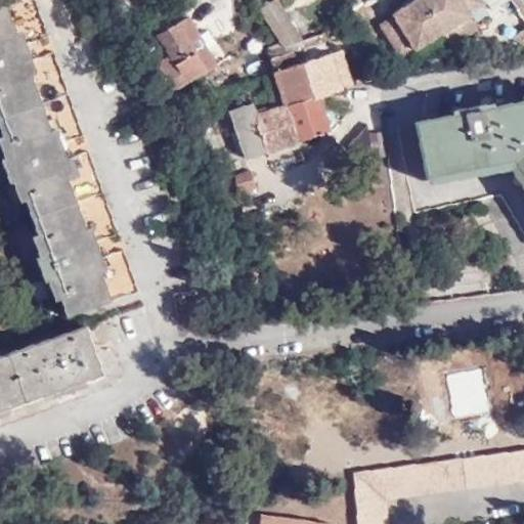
[(20,0),(0,7),(0,133),(8,158),(17,182),(43,256),(52,280),(64,318),(137,292),(122,251),(95,259),(93,251),(90,245),(117,234),(87,151),(60,162),(57,154),(55,145),(82,136),(52,53),(27,63),(24,55),(20,47),(46,39),(33,0),(20,0)]
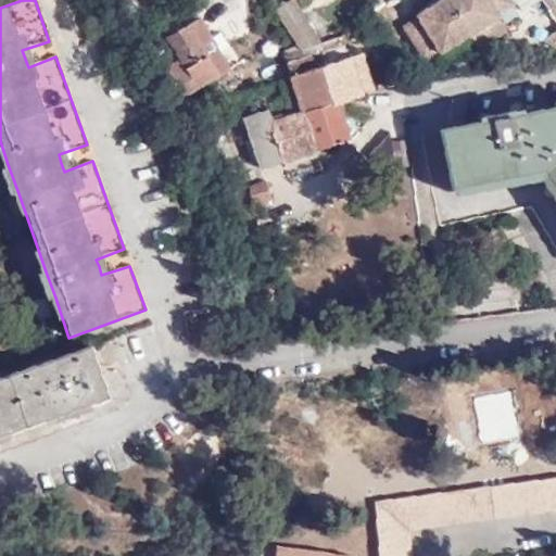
[(289,0),(274,10),(302,53),(321,46),(292,0),(289,0)]
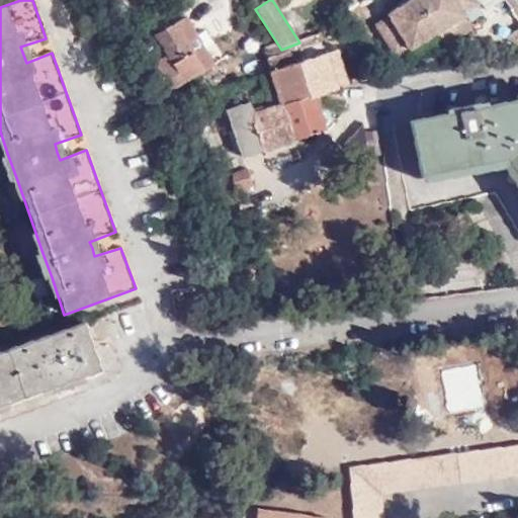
[(440,33),(418,0),(413,0),(390,16),(391,18),(377,27),(397,57),(411,48),(413,51),(440,33)]
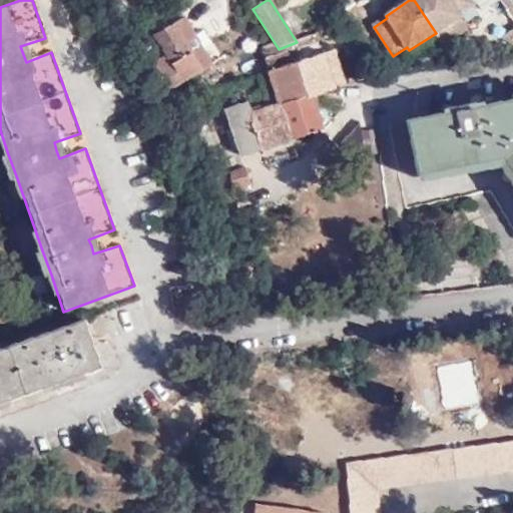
[(414,0),(436,33),(460,17),(461,16),(459,12),(473,3),(470,0),(414,0)]
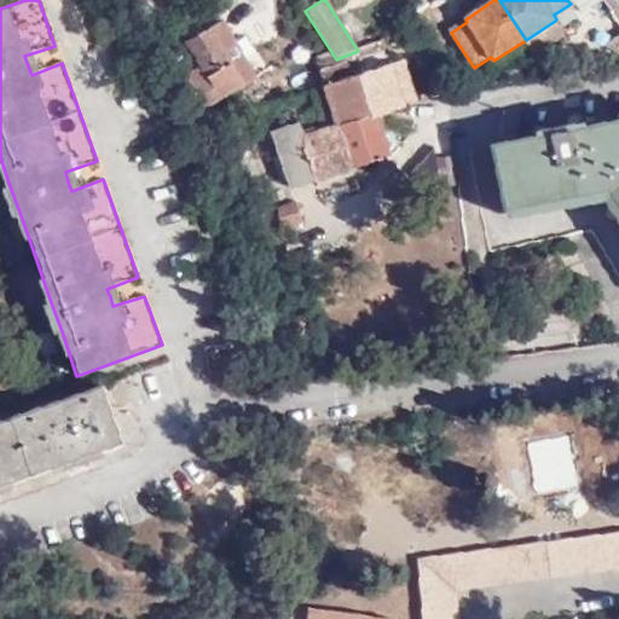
[(353,7),(337,18),(358,51),(376,45),(353,7)]
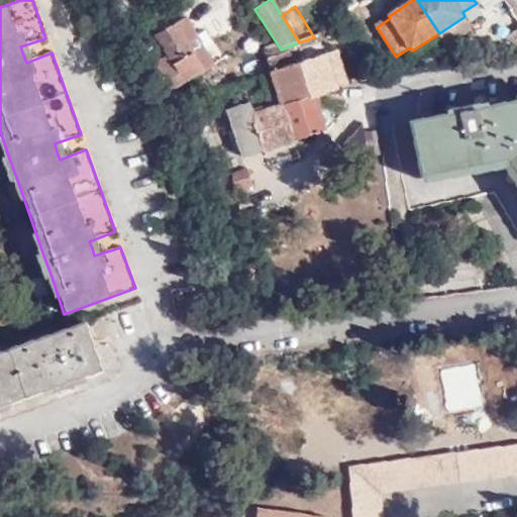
[(463,17),(439,33),(446,46),(471,28),(463,17)]
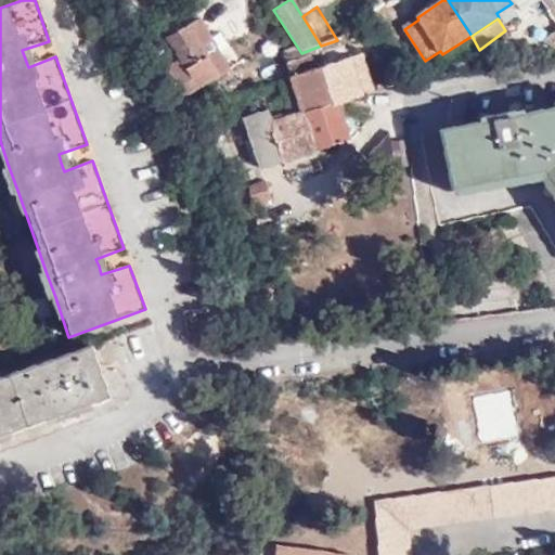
[(228,69),(199,20),(167,38),(181,63),(166,73),(180,97),(228,69)]
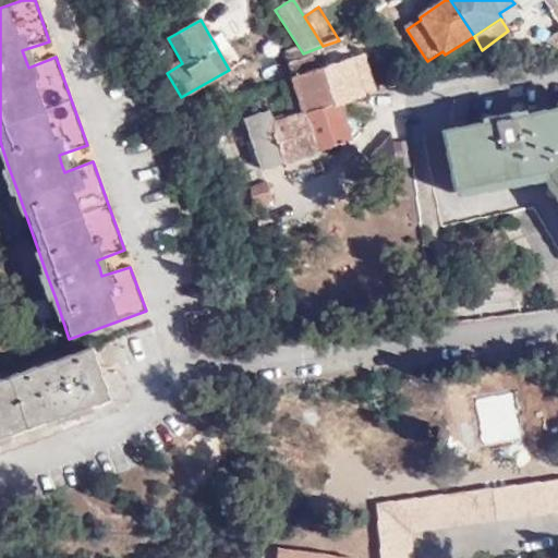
[(296,63),(303,80),(316,74),(311,58),(296,63)]
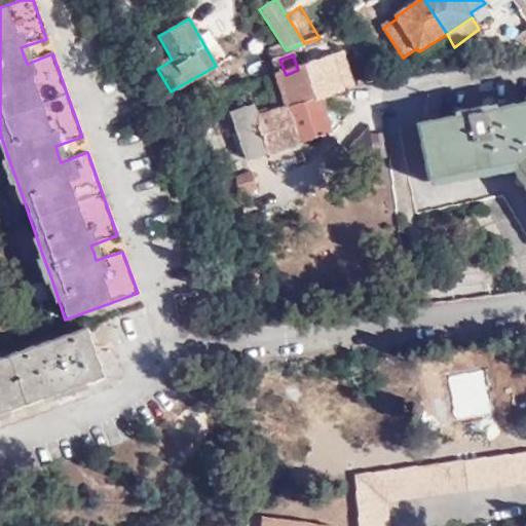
[(317,102),(354,86),(349,67),(335,71),(331,59),(304,68),(314,102),(317,102)]
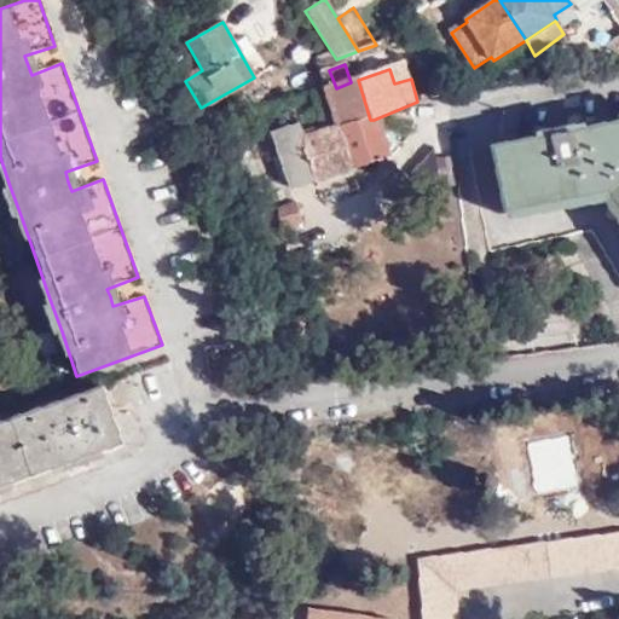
[(317,74),(323,93),(336,88),(329,70),(317,74)]
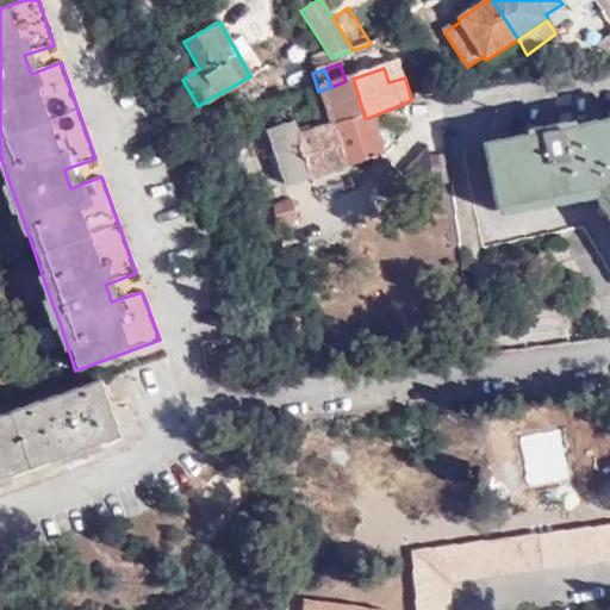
[(331,87),(318,92),(329,126),(330,125),(346,168),(381,156),(368,118),(365,118),(353,79),(346,81),(331,87)]
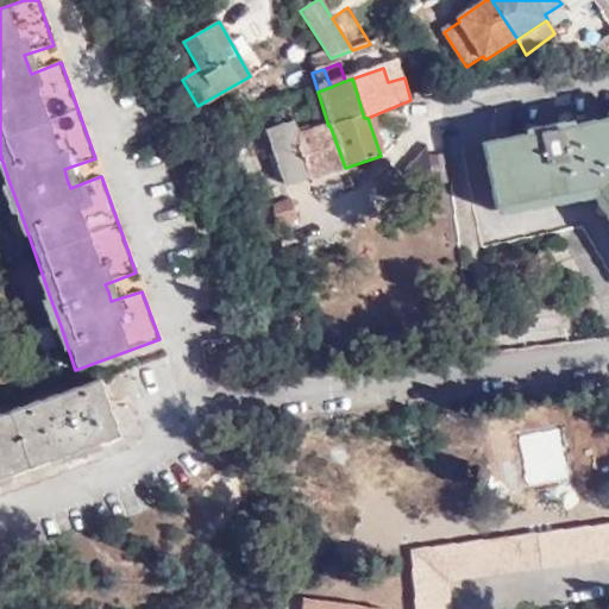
[(608,214),(608,119),(546,132),(482,144),(494,211),(594,192),(608,214)]
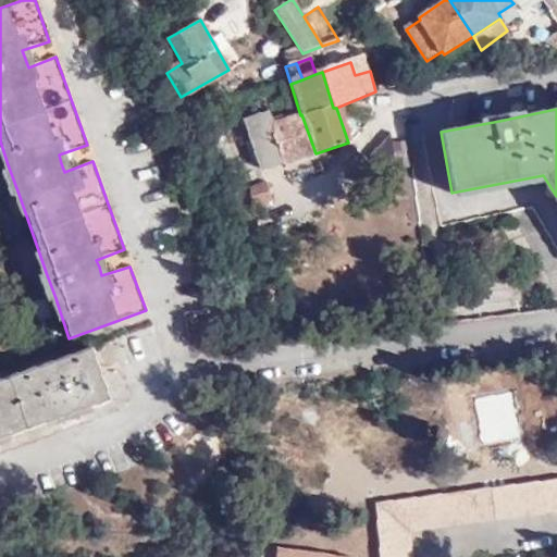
[(268,113),(243,122),(260,172),(316,153),(301,114),(300,115),(272,125),(268,113)]
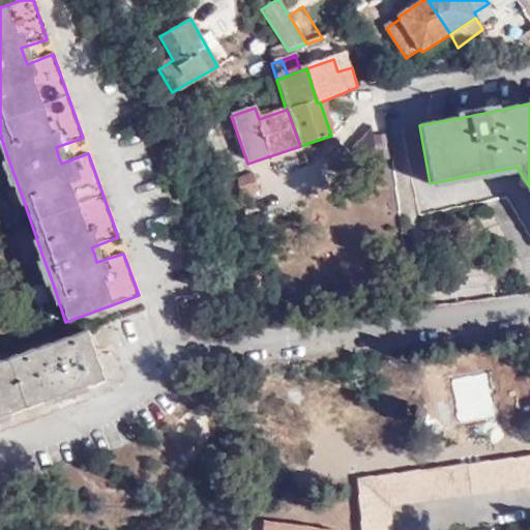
[(18,184),(8,159),(1,163),(9,187),(18,184)]
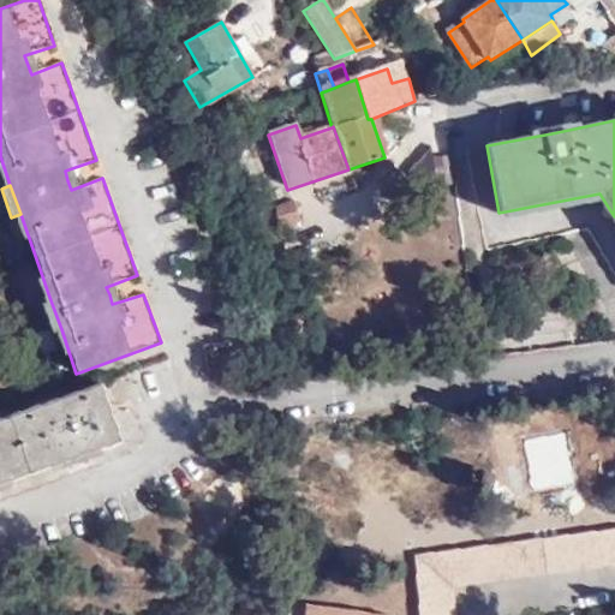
[(298,225),(293,203),(275,208),(280,228),(298,225)]
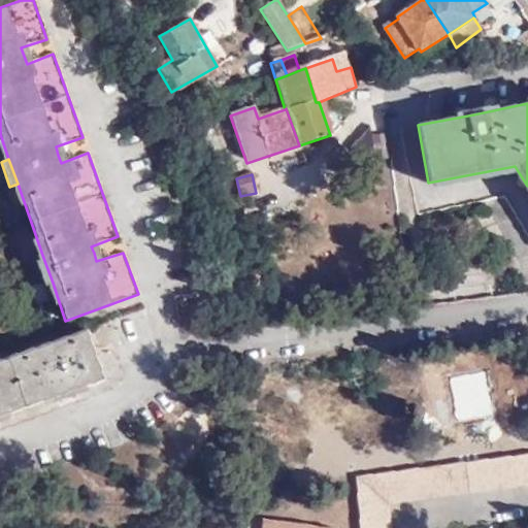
[(44,285),(53,283),(43,258),(36,261),(44,285)]
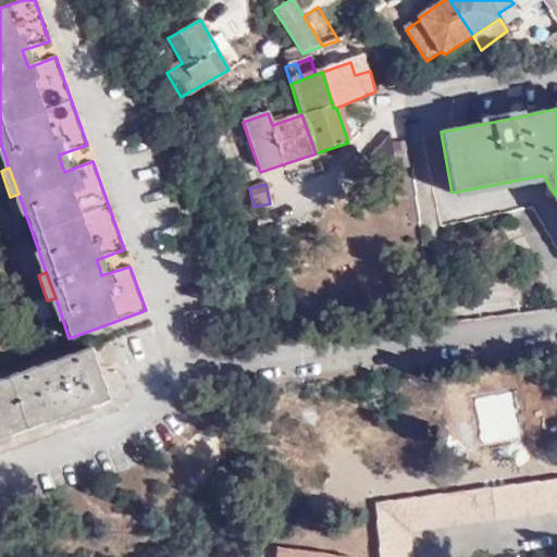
[(107,398),(89,347),(42,364),(0,380),(0,436),(69,412),(107,398)]
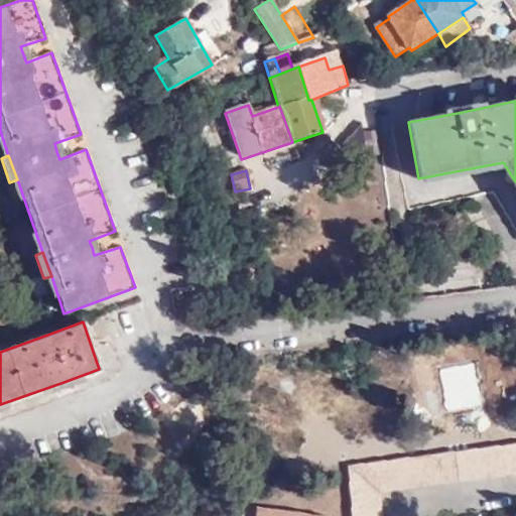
[(314,361),(313,354),(298,356),(298,362),(314,361)]
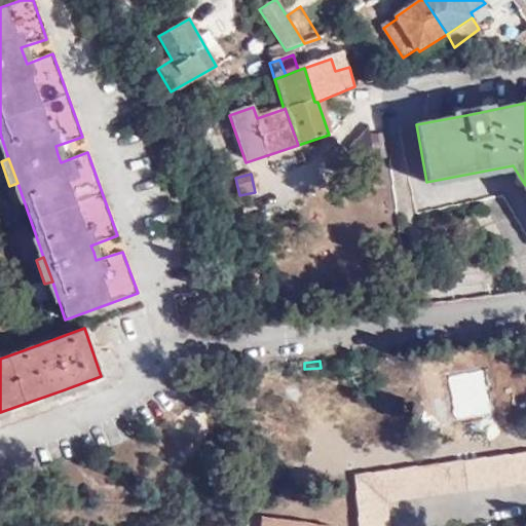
[(350,475),(354,525),(385,525),(383,499),(525,479),(525,451),(492,456),(350,475)]
